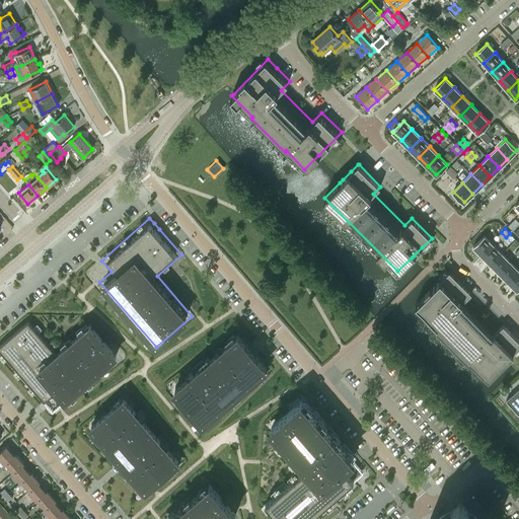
[(499,243),(506,237),(501,232),(498,235),(501,238),(497,241),(499,243)]
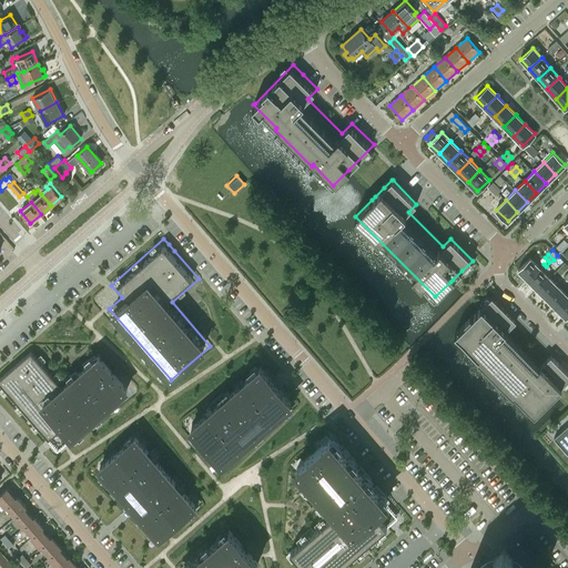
[(527,280),(539,267),(529,259),(518,270),(527,280)]
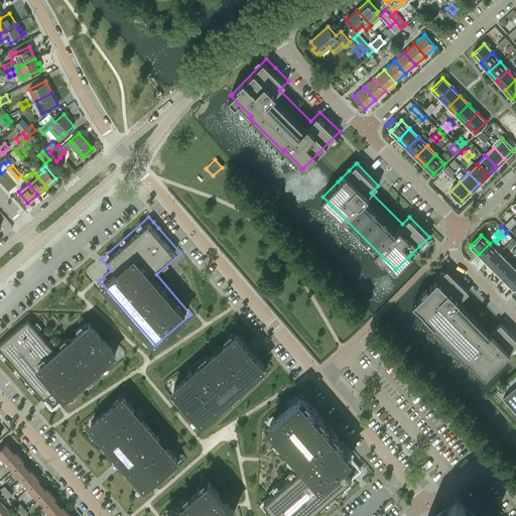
[(488,262),(499,252),(490,243),(479,254),(488,262)]
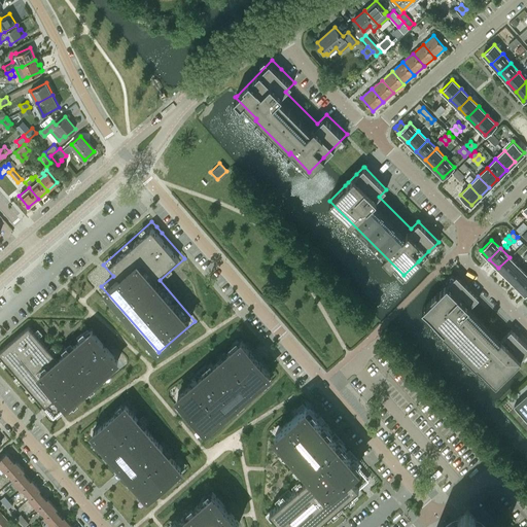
[(507,277),(518,266),(510,257),(498,268),(507,277)]
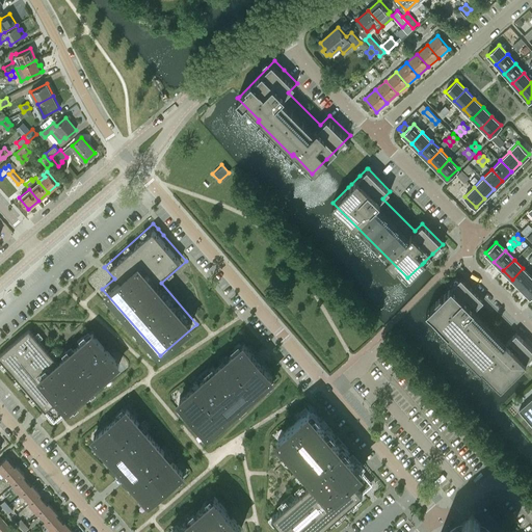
[(521,288),(531,277),(523,268),(512,280),(521,288)]
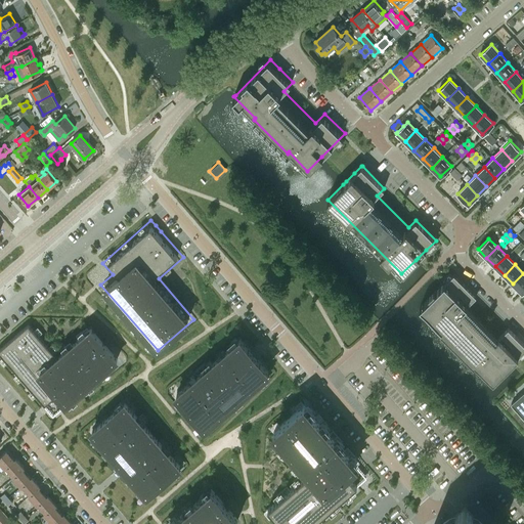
[(522,293),(523,290),(523,273),(513,284),(522,293)]
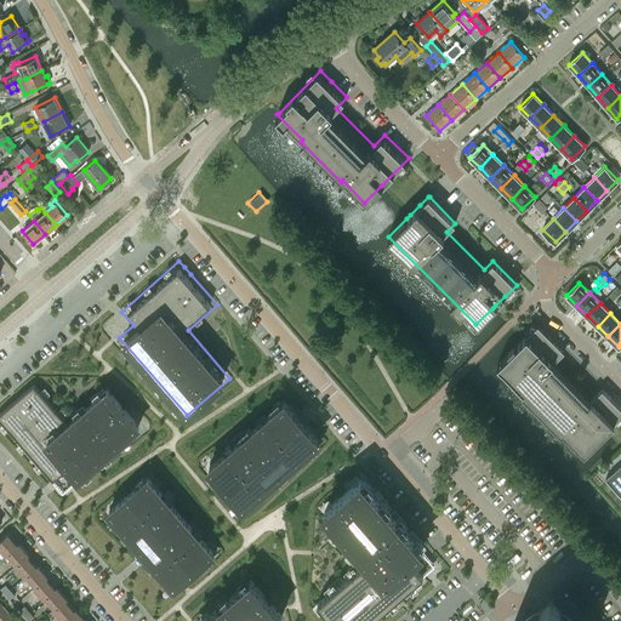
[(563,353),(545,335),(536,325),(523,339),(497,364),(523,389),(522,391),(562,432),(563,429),(585,451),(620,415),(620,410),(600,391),(590,402),(552,364),(563,353)]
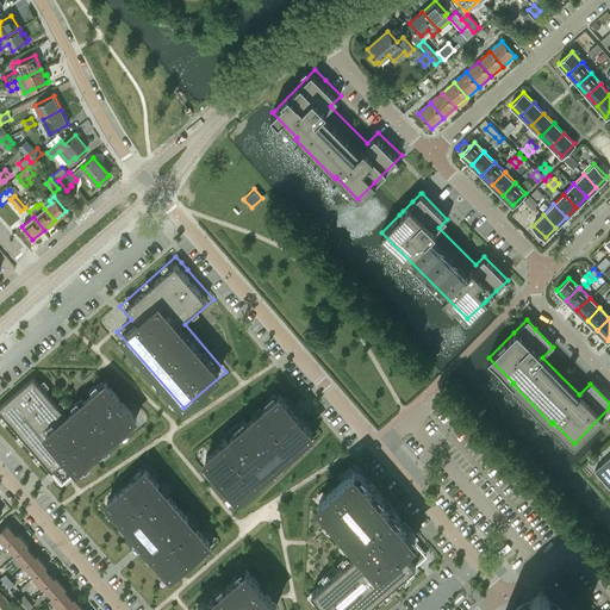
[(33,377),(0,405),(0,411),(53,472),(64,460),(78,474),(142,418),(113,385),(110,380),(106,377),(64,411),(33,377)]
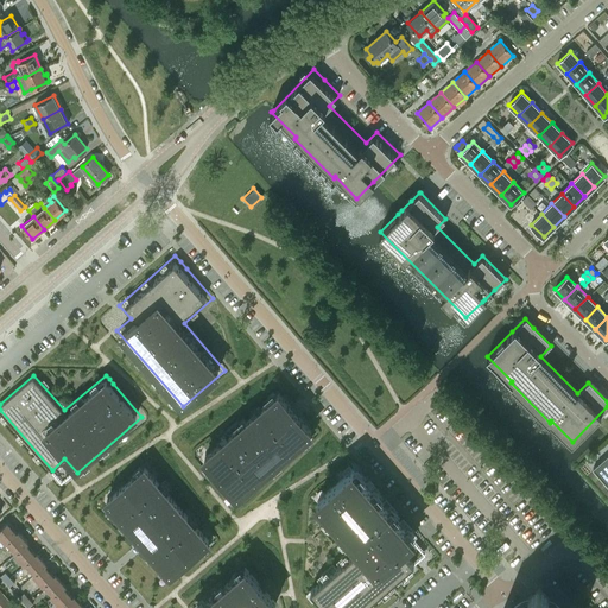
[(279,388),(198,457),(236,502),(317,432),(279,388)]
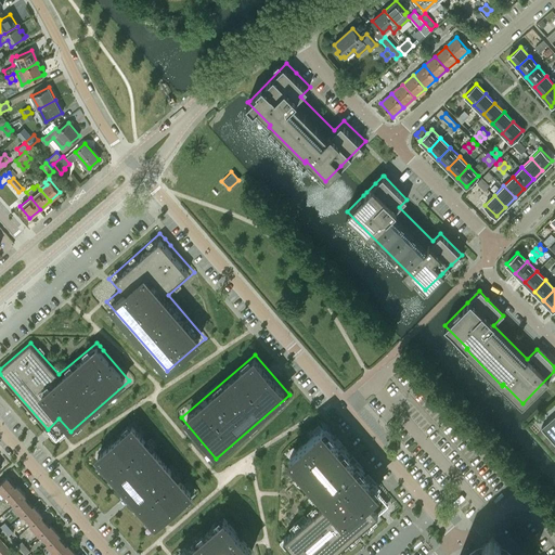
[(554,414),(540,427),(554,443),(554,414)]
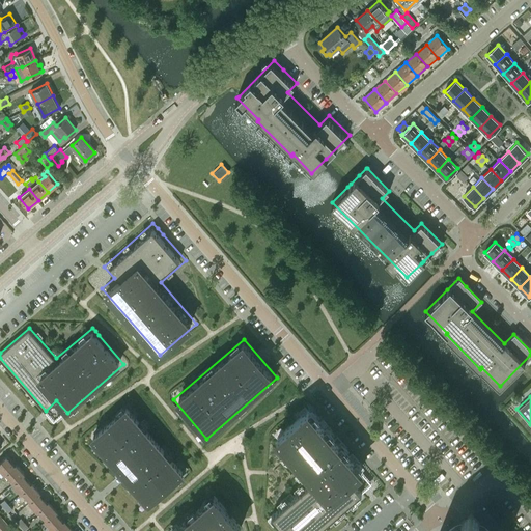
[(308,476),(268,511),(285,530),(324,530),(379,484),(309,403),(273,436),(308,476)]
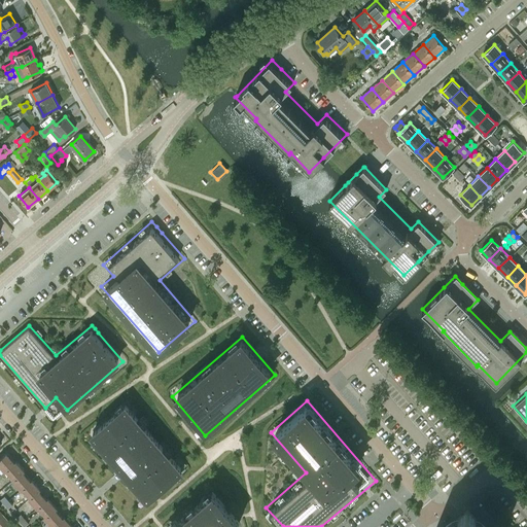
[(183,468),(126,402),(91,433),(147,499),(183,468)]
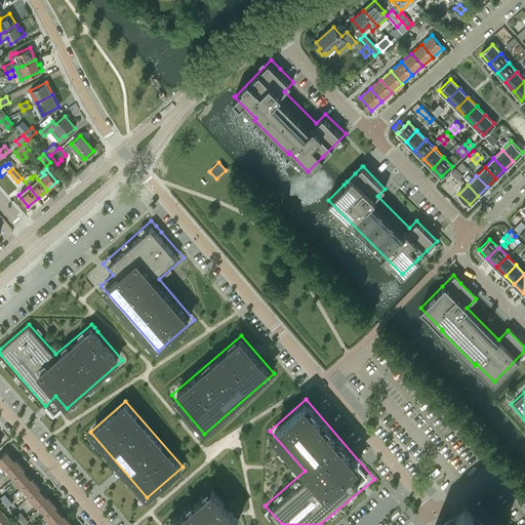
[(14,461),(14,460),(6,451),(0,456),(0,463),(5,470),(6,469),(14,461)]
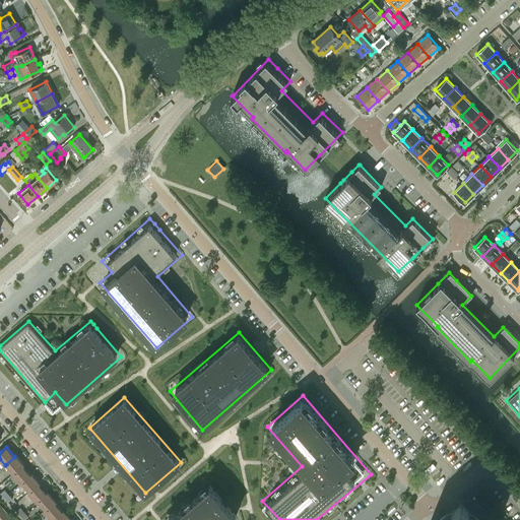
[(22,466),(23,465),(15,455),(14,456),(14,457),(6,464),(14,472),(14,473),(22,465),(22,466)]
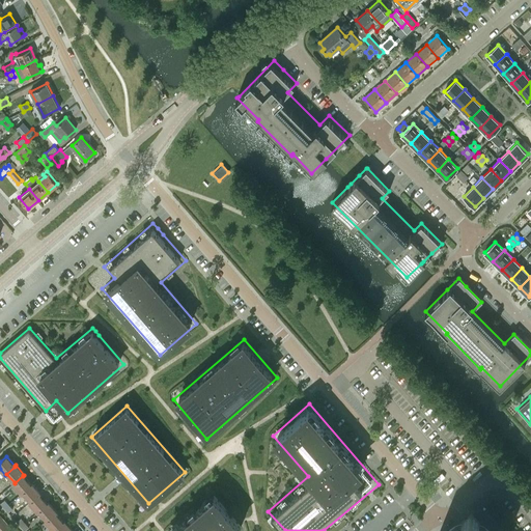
[(31,484),(23,476),(23,475),(15,483),(15,482),(12,483),(22,494),(23,493),(31,484)]
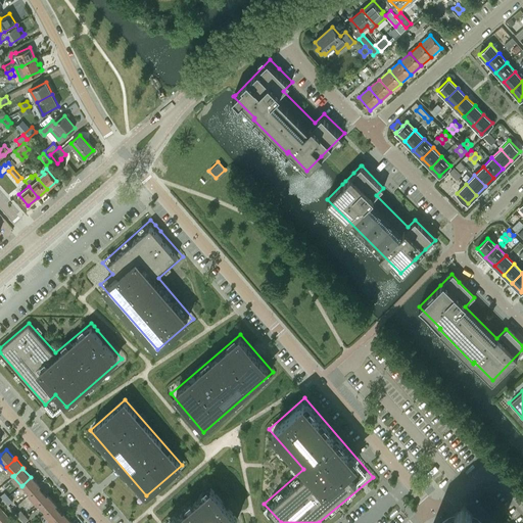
[(39,487),(40,485),(32,476),(31,477),(22,485),(30,493),(30,494),(39,486),(39,487)]
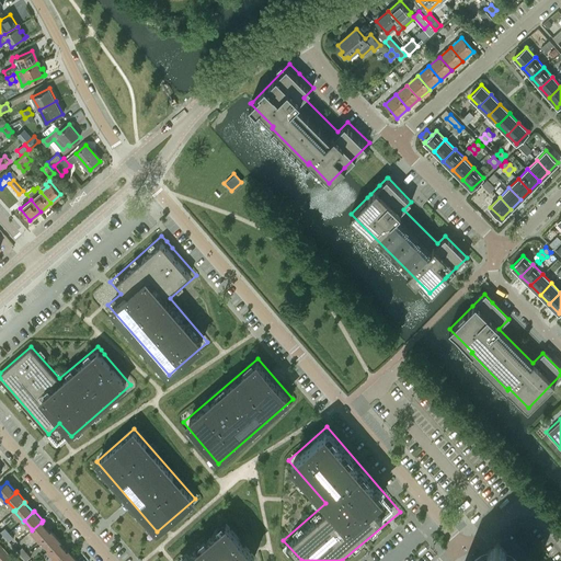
[(259,560),(262,559),(226,518),(176,560),(259,560)]
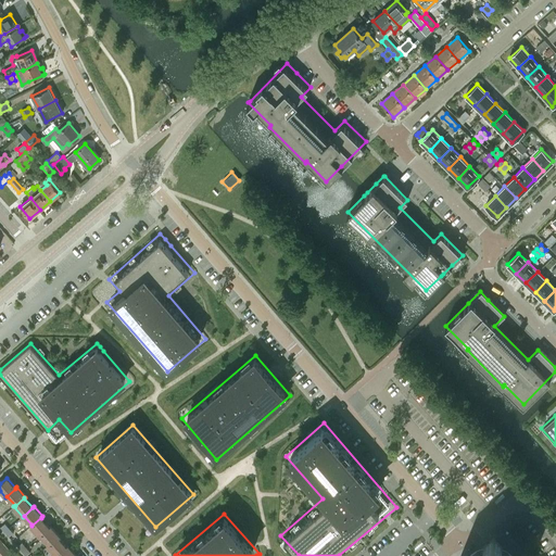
[(49,527),(41,518),(41,517),(32,526),(32,525),(30,526),(39,536),(40,535),(49,527)]
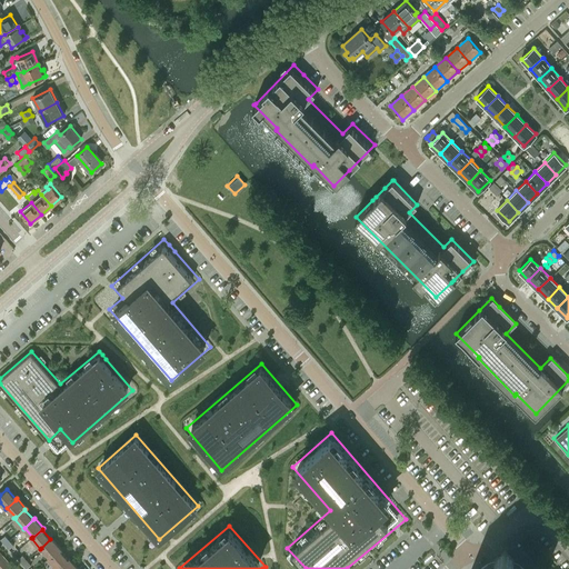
[(9,549),(13,545),(6,535),(0,539),(9,549)]
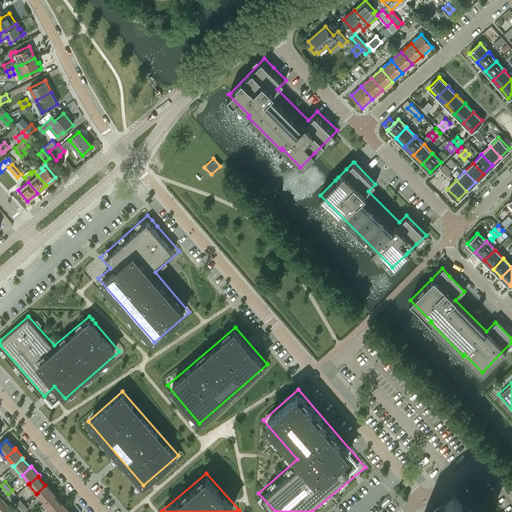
[(53,494),(55,493),(46,484),(45,485),(37,493),(45,501),(53,494)]
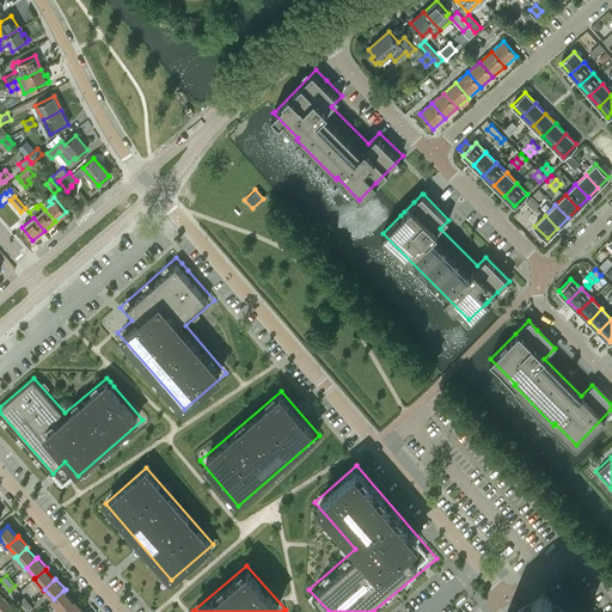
[(73,601),(63,591),(54,599),(53,600),(62,611),(63,611),(63,610),(73,601)]
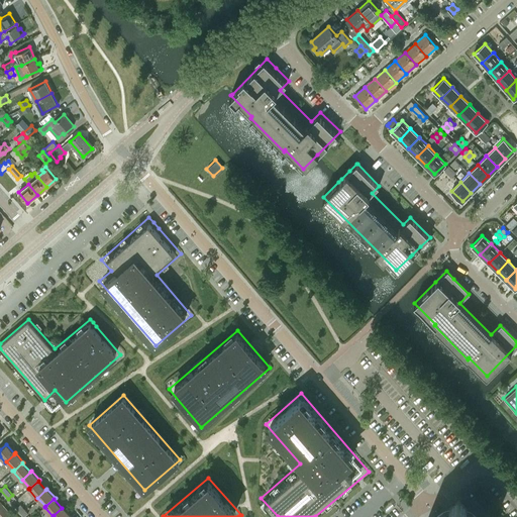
[(438,516),(473,516),(458,500),(438,516)]
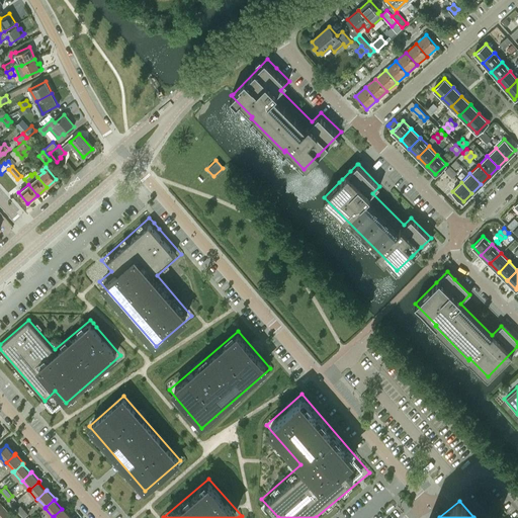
[(24,517),(28,514),(20,505),(16,509),(24,517)]
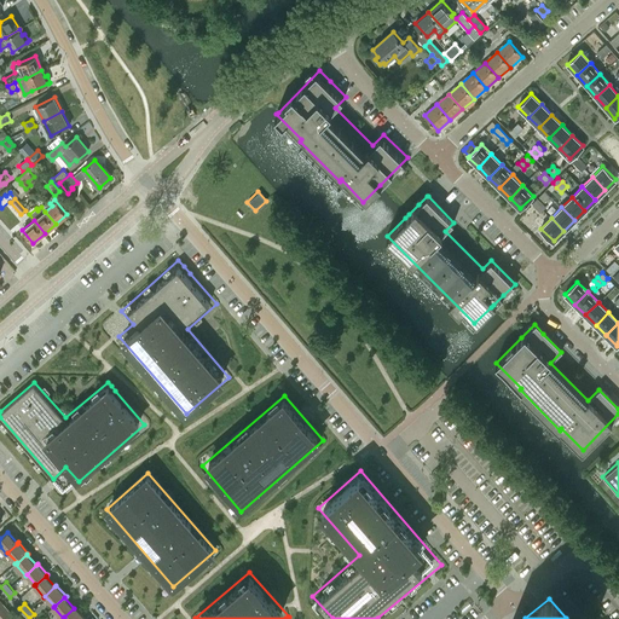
[(0,606),(0,618),(9,618),(13,615),(3,605),(0,606)]
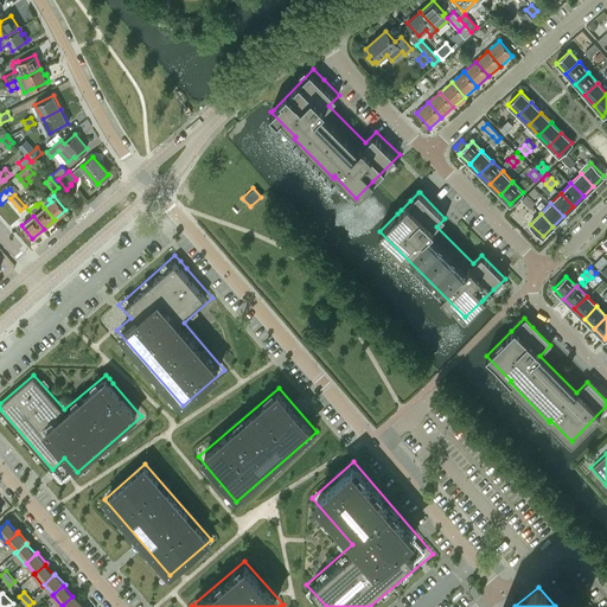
[(82,606),(83,606),(74,595),(72,596),(63,605),(63,606),(64,606),(82,606)]
